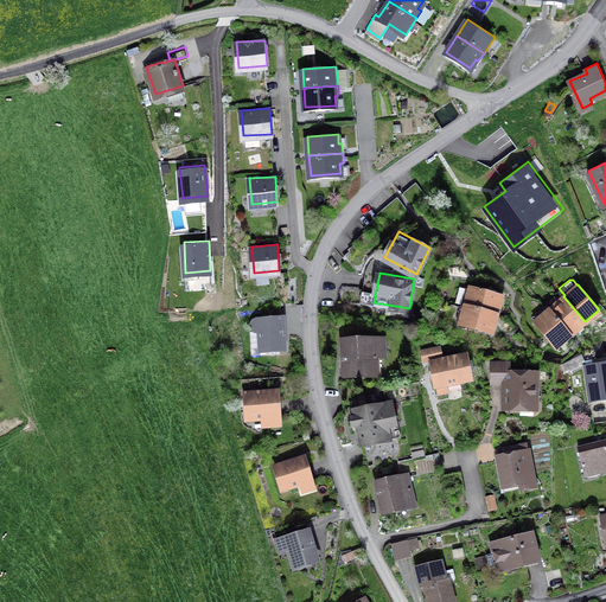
[(471,286),(466,302),(498,312),(503,294),(471,286)]
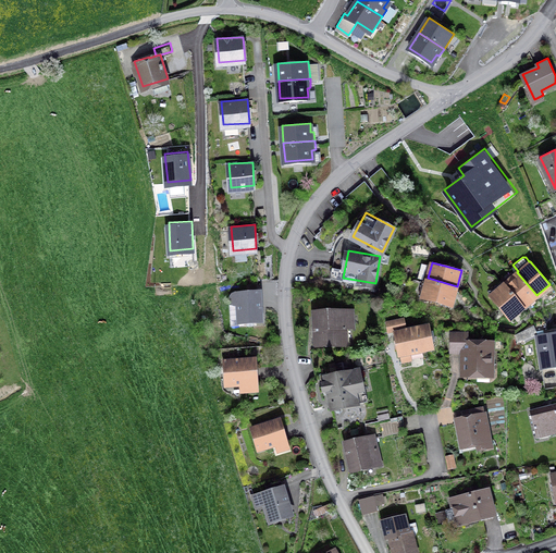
[(523,305),(536,295),(517,272),(505,282),(523,305)]
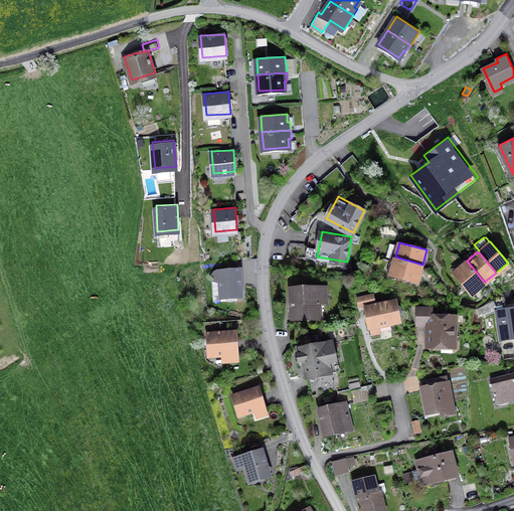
[(418,279),(422,265),(395,257),(391,272),(418,279)]
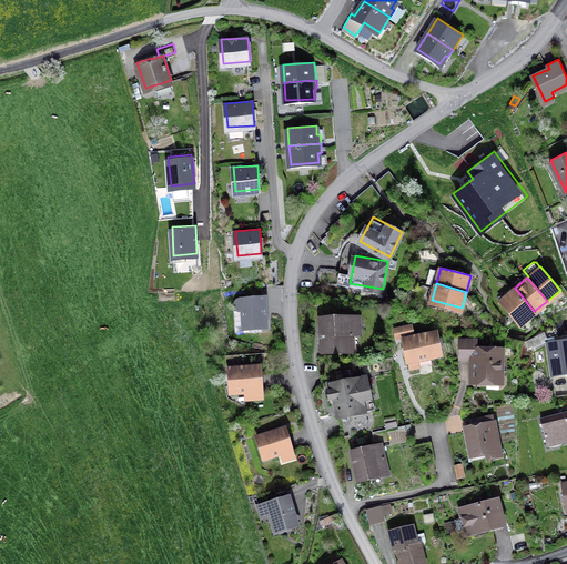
[(522,322),(534,311),(515,288),(502,299),(522,322)]
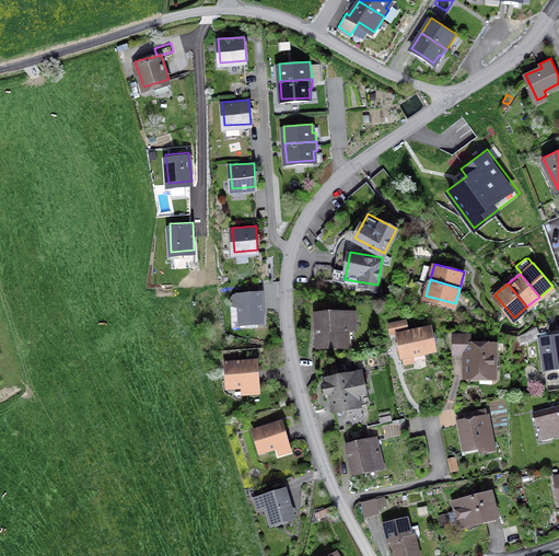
[(264,320),(261,290),(239,292),(235,293),(234,296),(234,299),(236,301),(240,302),(241,321),(264,320)]
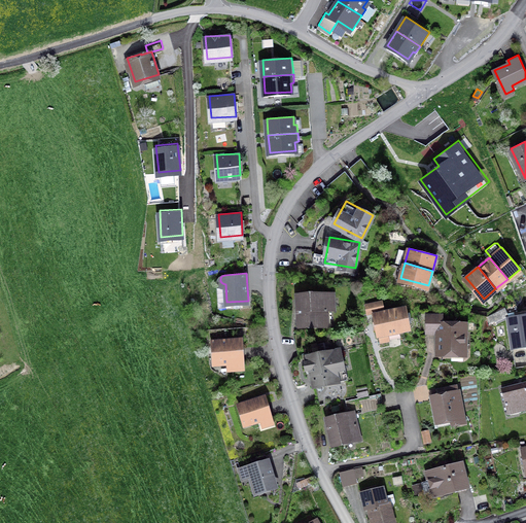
[(299,307),(299,323),(328,321),(327,306),(336,306),(335,290),(300,292),(301,307),(299,307)]
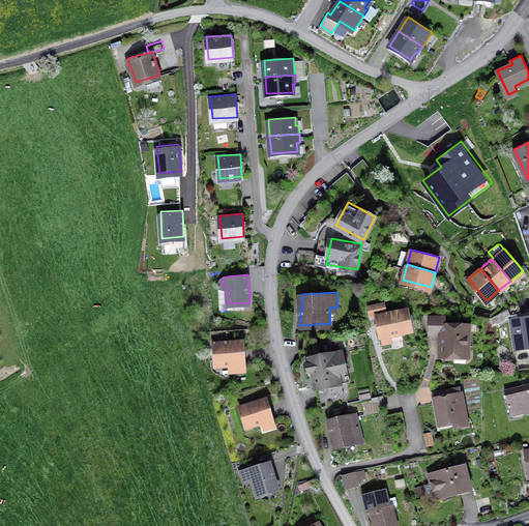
[(370,303),(371,312),(385,310),(384,300),(370,303)]
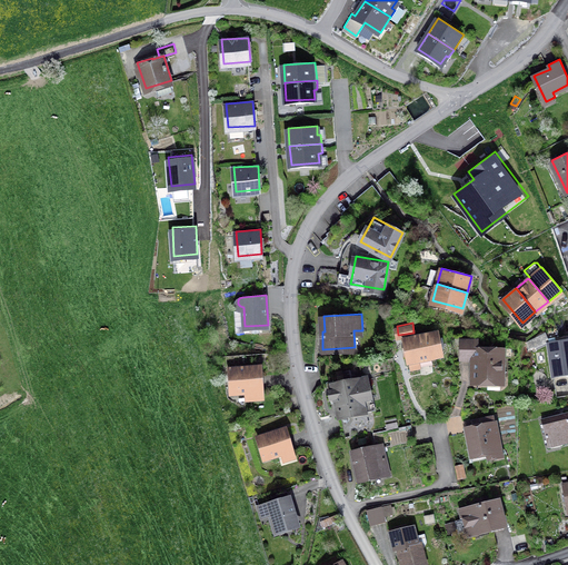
[(537,344),(548,339),(554,374),(567,372),(567,336),(550,339),(546,329),(528,338),(529,345),(537,344)]
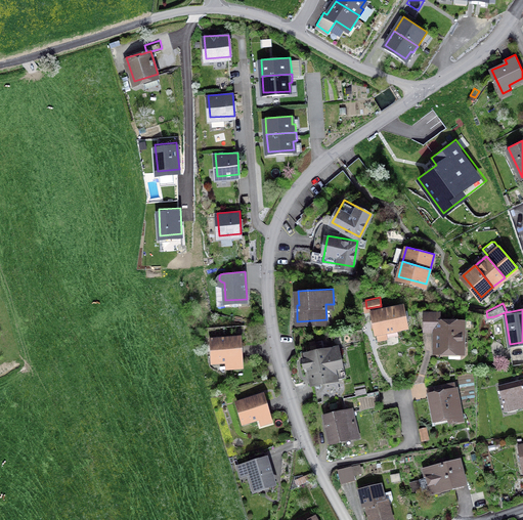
[(374,310),(379,337),(388,336),(386,330),(406,326),(402,304),(374,310)]
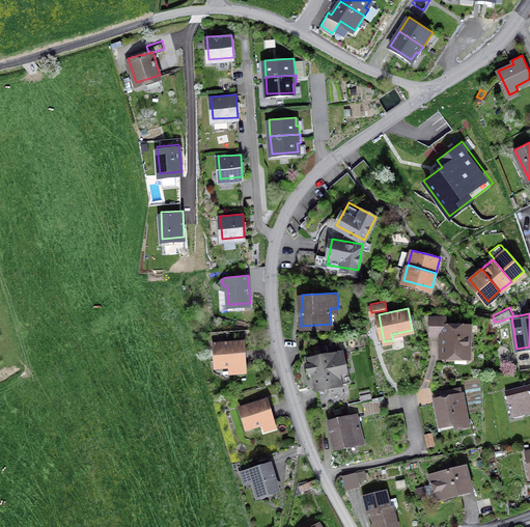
[(441,336),(443,339),(443,353),(469,353),(469,324),(444,324),(445,314),(430,314),(430,330),(438,330),(441,332),(441,336)]
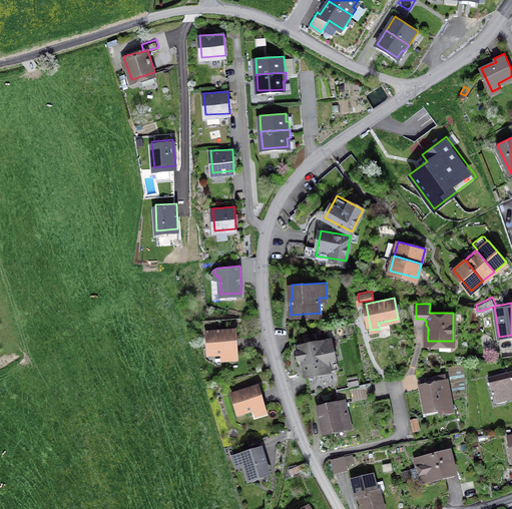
[(236,350),(235,328),(207,330),(209,352),(236,350)]
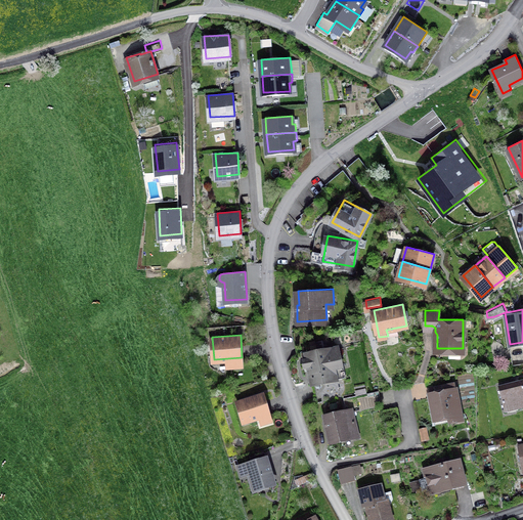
[(318,339),(320,346),(328,345),(325,337),(318,339)]
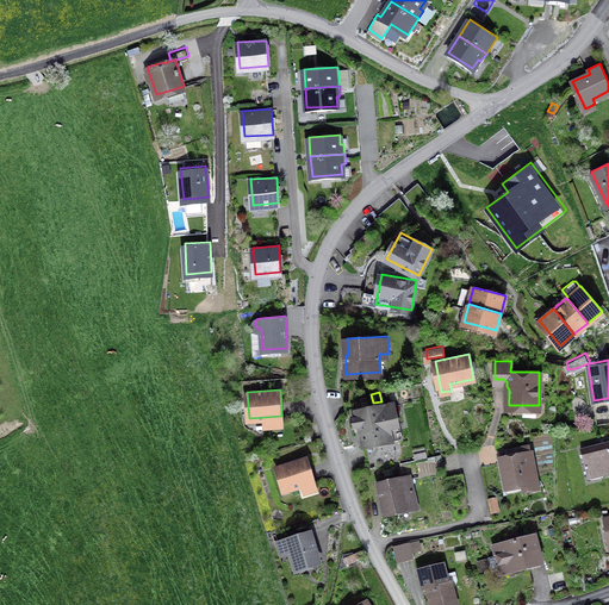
[(358,410),(365,442),(401,435),(395,401),(358,410)]
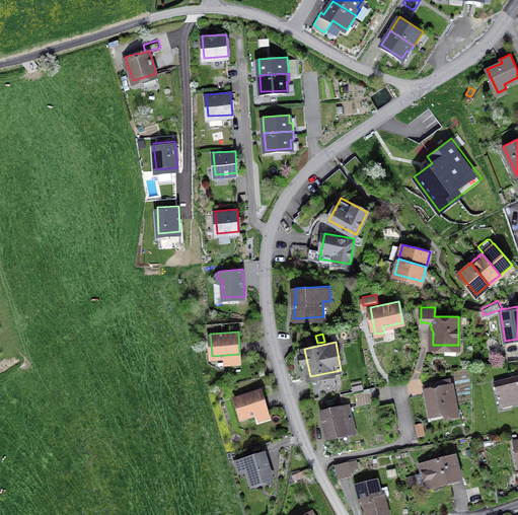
[(517,372),(495,379),(500,400),(517,395),(517,372)]
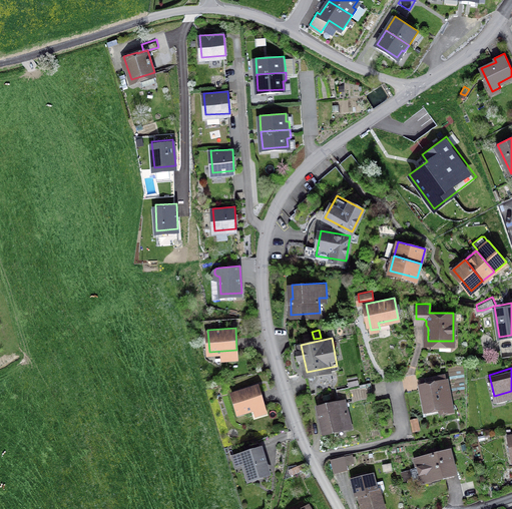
[(422,385),(427,407),(443,404),(444,410),(453,408),(448,380),(447,380),(445,373),(427,377),(428,384),(422,385)]
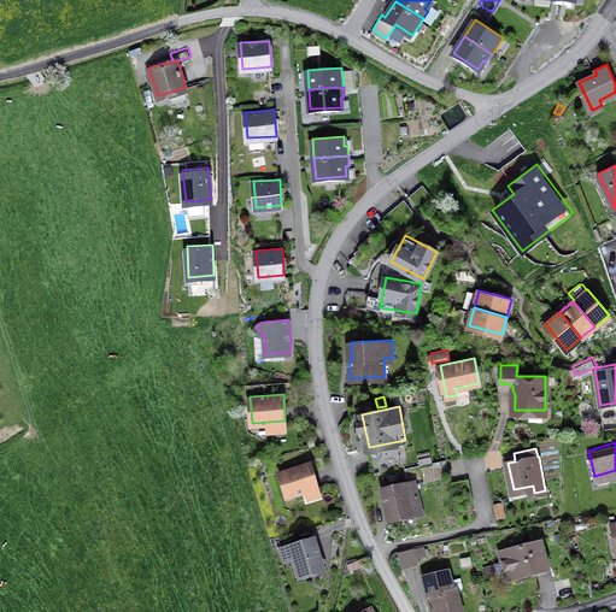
[(317,486),(310,460),(280,470),(287,494),(317,486)]
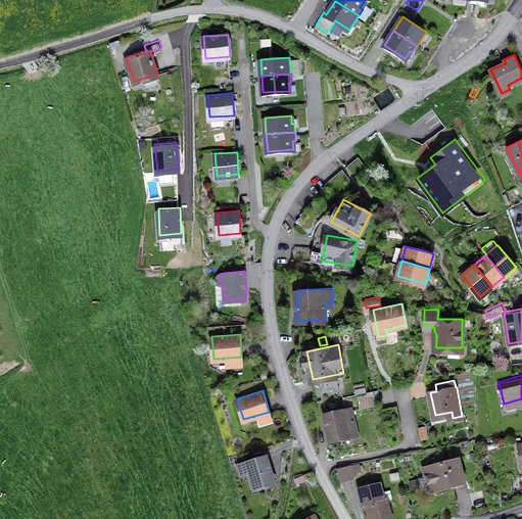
[(351,406),(325,413),(331,438),(358,432),(351,406)]
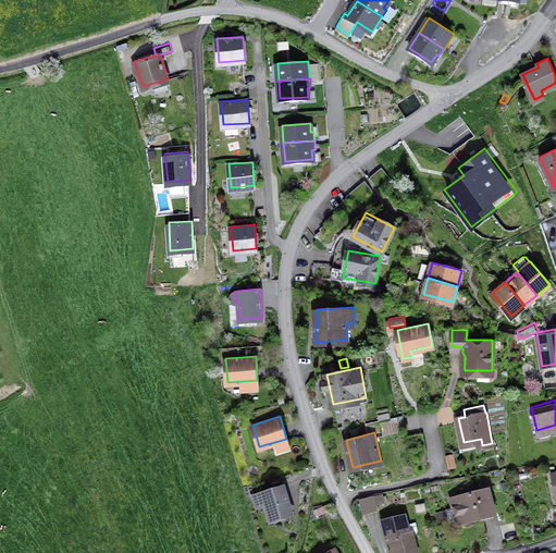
[(292,511),(284,484),(263,491),(271,517),(292,511)]
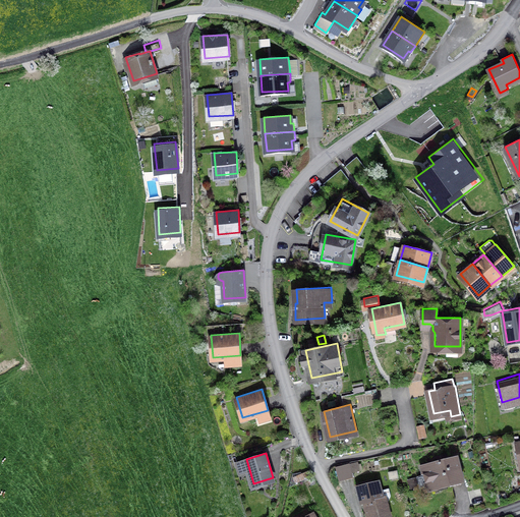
[(422,463),(428,486),(438,483),(443,502),(454,499),(450,480),(462,477),(456,455),(446,457),(445,453),(438,454),(439,459),(422,463)]
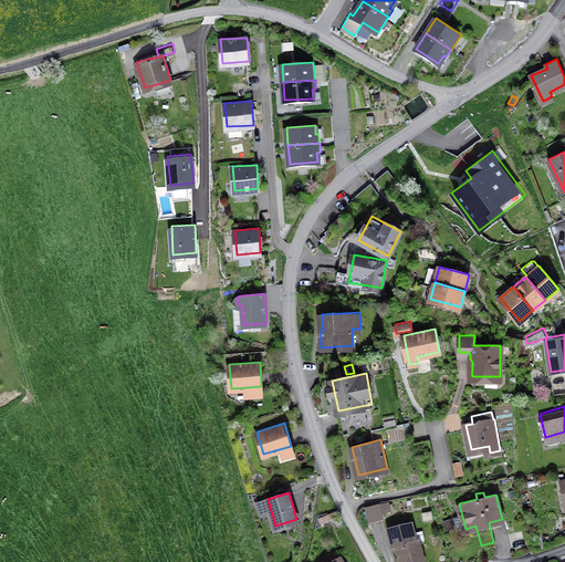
[(365,505),(369,519),(385,516),(380,500),(365,505)]
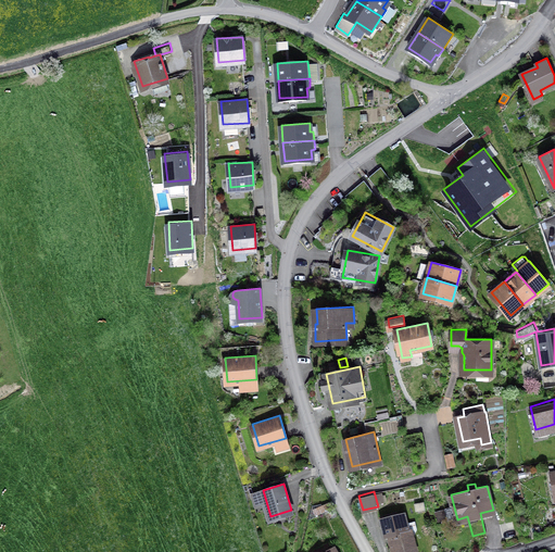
[(315,506),(316,511),(330,505),(328,500),(315,506)]
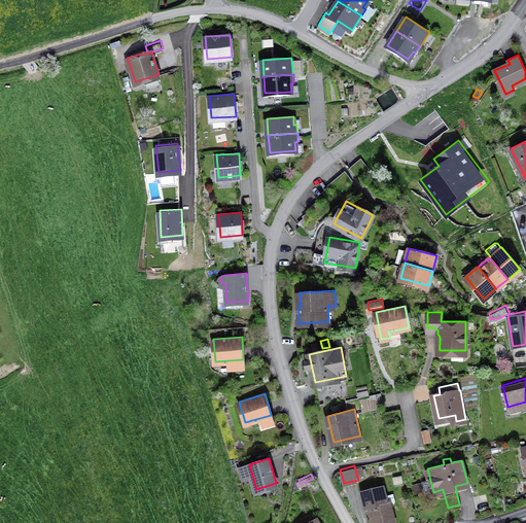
[(414,482),(416,490),(423,488),(421,480),(414,482)]
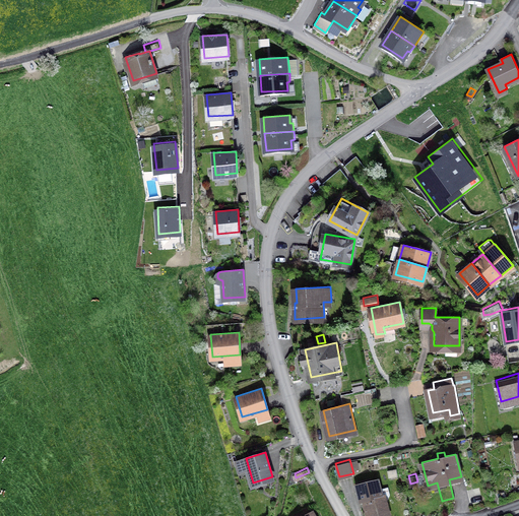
[(365,499),(369,515),(390,515),(385,493),(383,494),(379,477),(358,482),(362,499),(365,499)]
